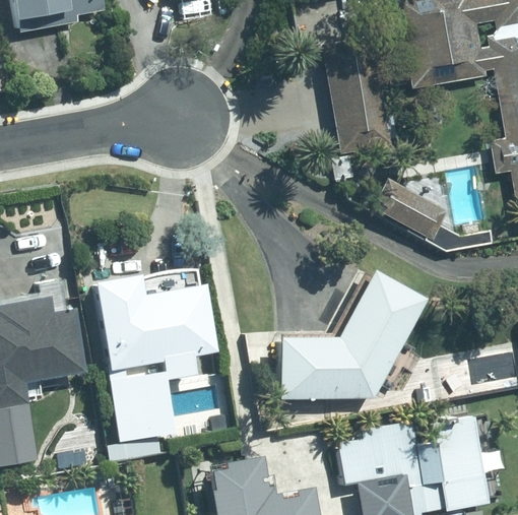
[(16,0),(22,34),(80,24),(78,14),(108,9),(106,0),(16,0)]
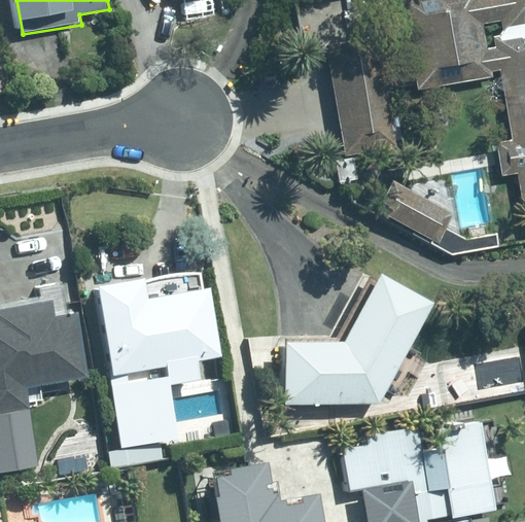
[(524,0),(407,0),(405,0),(420,91),(489,79),(505,177),(521,175),(524,197),(524,0)]
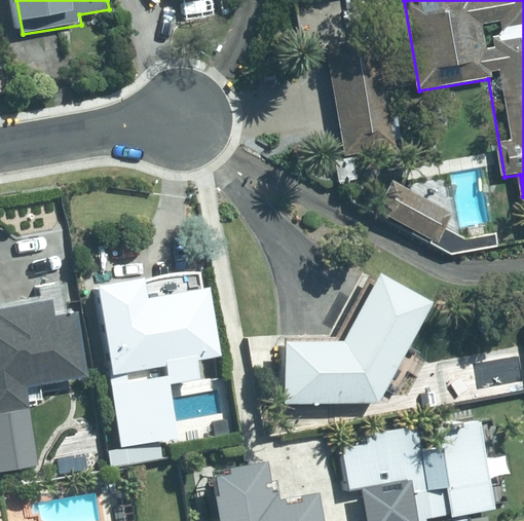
[(325,45),(344,155),(401,145),(381,35),(325,45)]
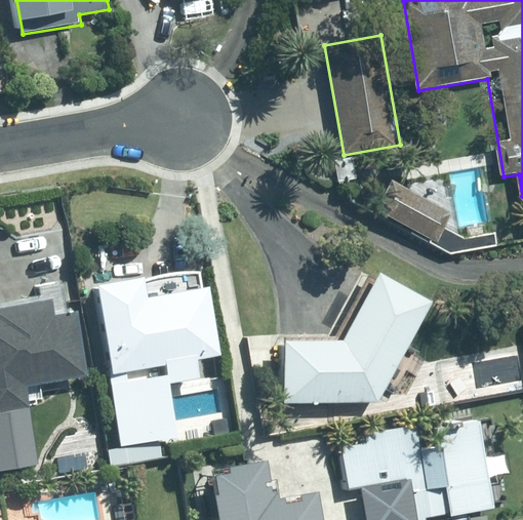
[(398,184),(383,211),(439,242),(454,215),(398,184)]
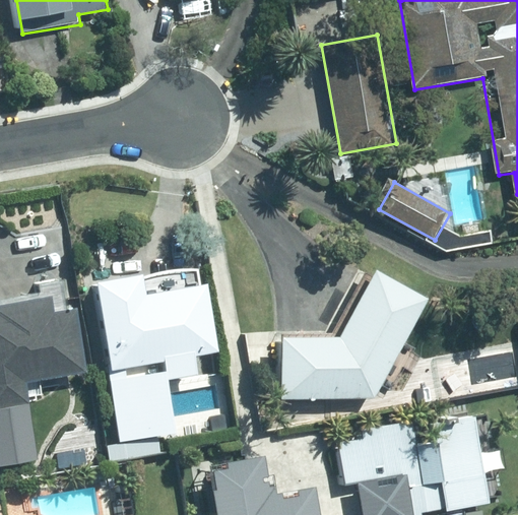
[(375,269),(339,336),(283,335),(282,398),(375,398),(428,298),(375,269)]
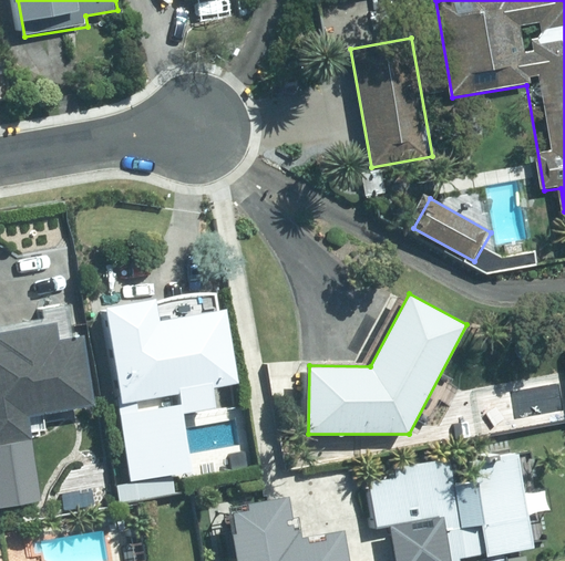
[(156,298),(105,307),(135,480),(192,471),(182,411),(216,405),(213,386),(238,382),(225,305),(160,317),(156,298)]
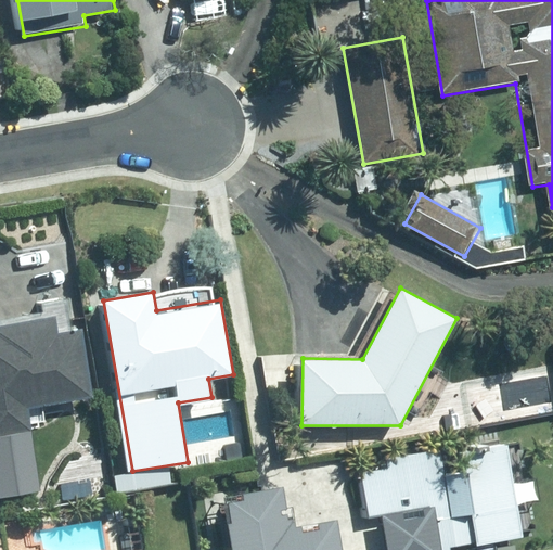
[(0,497),(39,490),(25,409),(93,397),(81,327),(72,328),(67,303),(44,307),(46,312),(0,320),(0,497)]
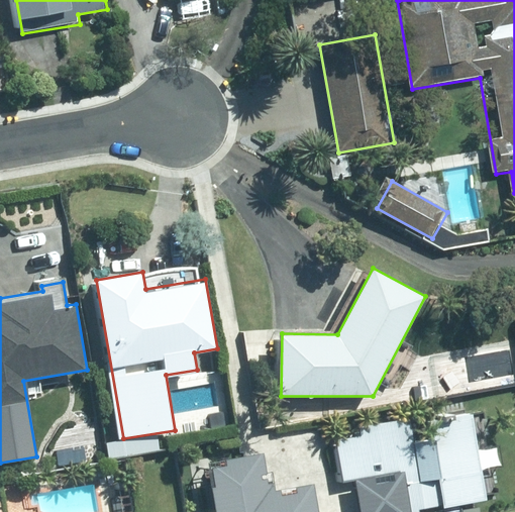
[(414,441),(411,421),(362,429),(364,438),(338,442),(345,482),(356,481),(362,511),(434,511),(487,502),(473,416),(433,423),(436,438),(414,441)]
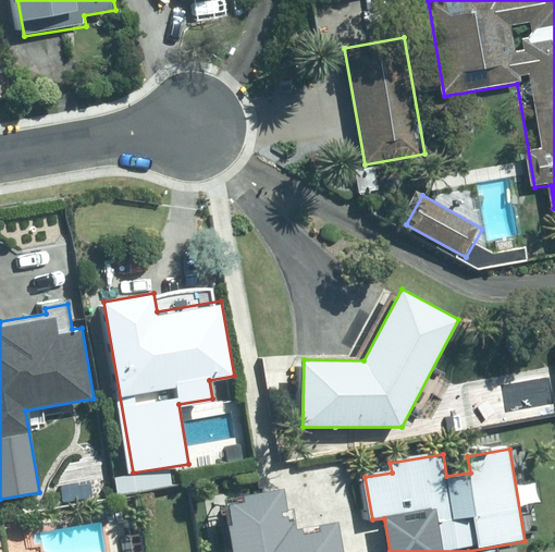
[(284,487),(225,498),(234,551),(341,551),(335,519),(294,526),(291,505),(287,505),(284,487)]
